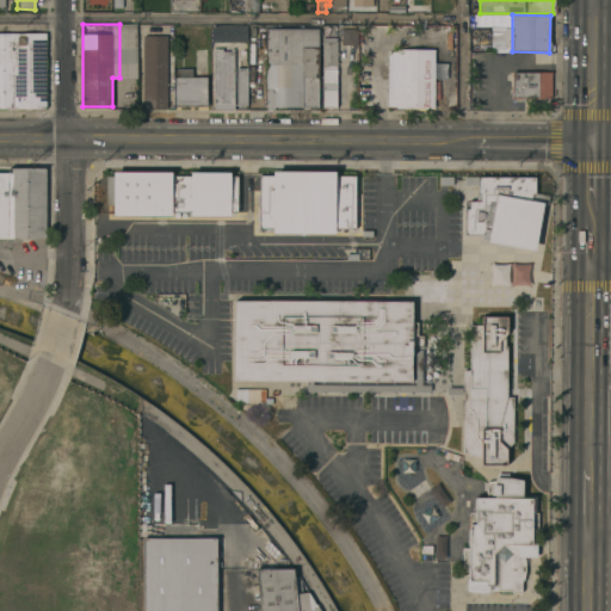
[(136,24),(136,78),(119,78),(119,24),(136,24)]
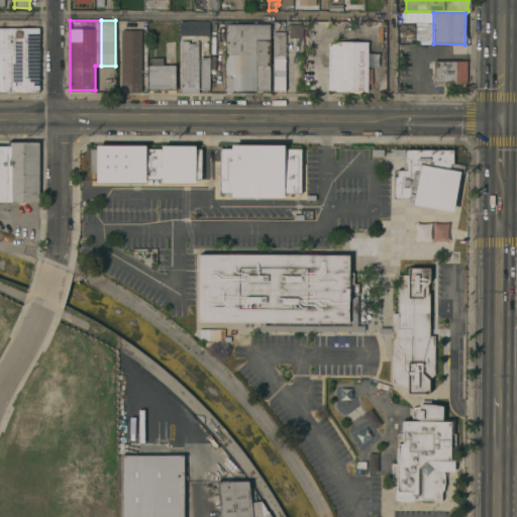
[(180,34),(180,21),(209,22),(209,34),(180,34)]
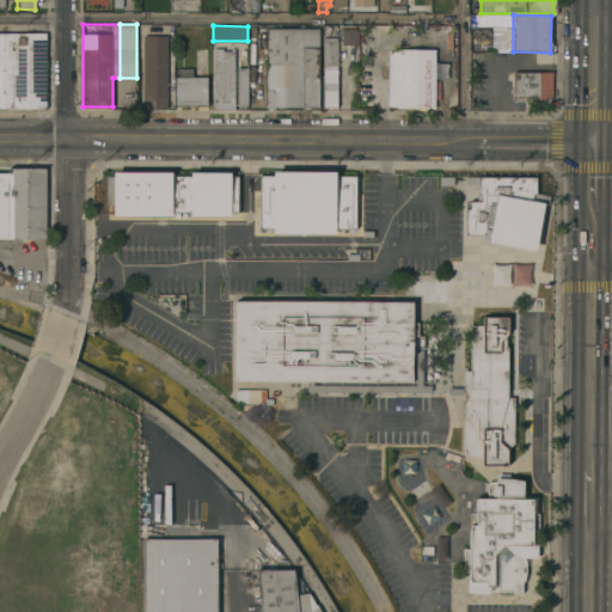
[(285,106),(275,106),(267,106),(267,28),(285,28),(285,106)]
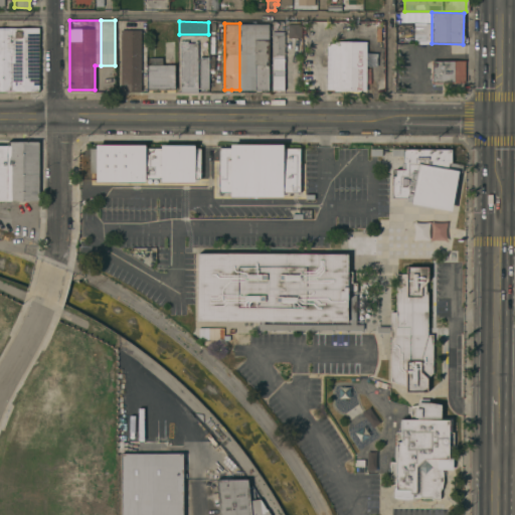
[(269,23),(269,90),(239,90),(239,23),(269,23)]
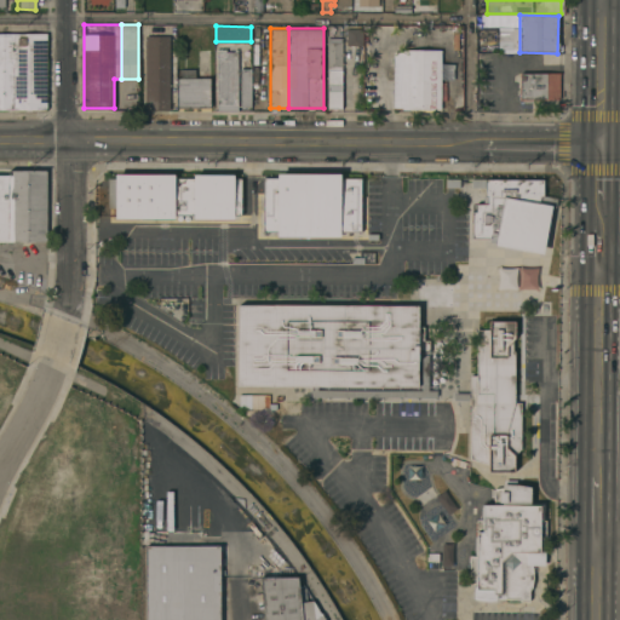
[(362,45),(346,45),(346,29),(362,29),(362,45)]
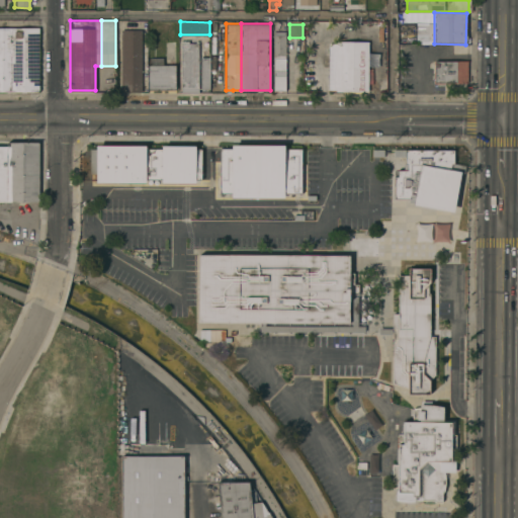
[(38,90),(0,90),(0,27),(37,27),(38,90)]
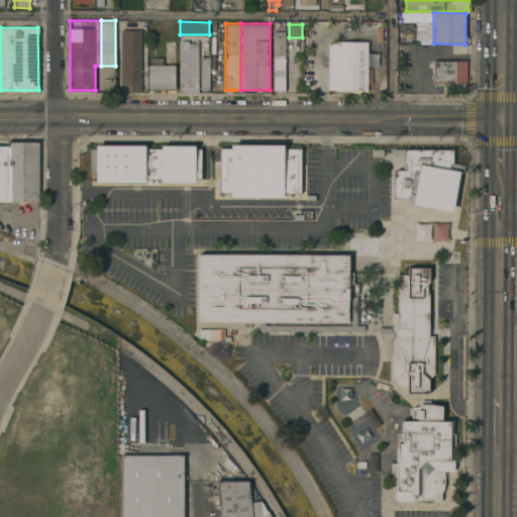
[(140,91),(121,91),(121,29),(140,29),(140,91)]
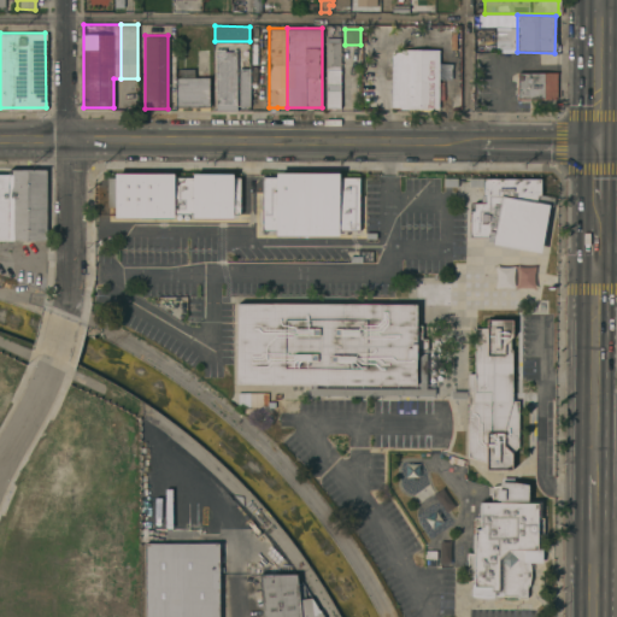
[(340,68),(325,68),(325,37),(340,37),(340,68)]
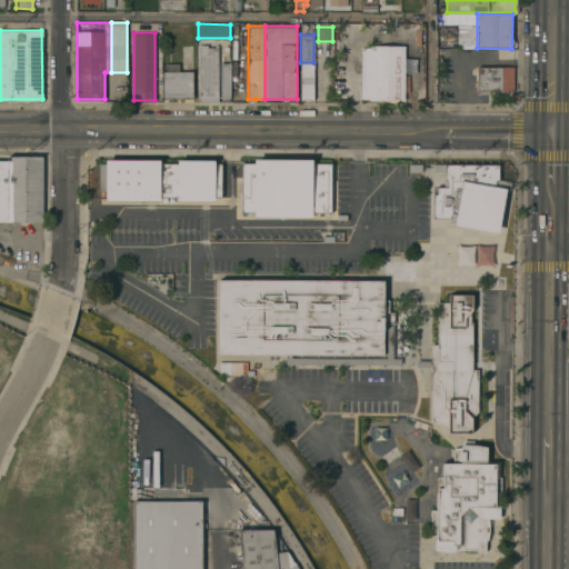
[(218,101),(198,101),(198,45),(210,45),(210,47),(218,47),(218,101)]
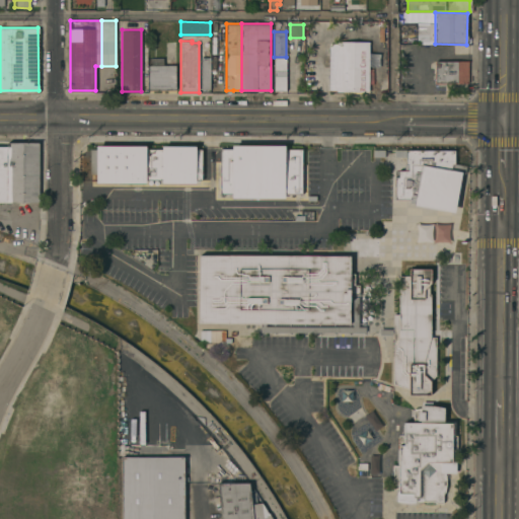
[(368,91),(328,91),(328,85),(327,85),(327,66),(328,66),(329,57),(327,57),(327,44),(337,44),(337,42),(369,42),(368,91)]
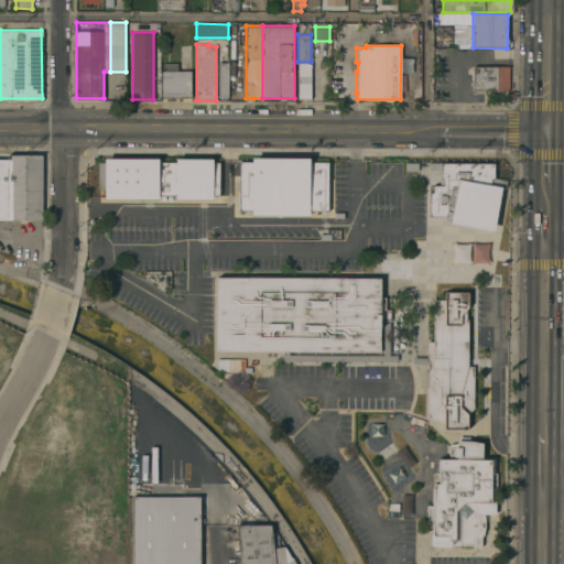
[(227,97),(218,97),(218,62),(220,62),(220,54),(228,54),(227,97)]
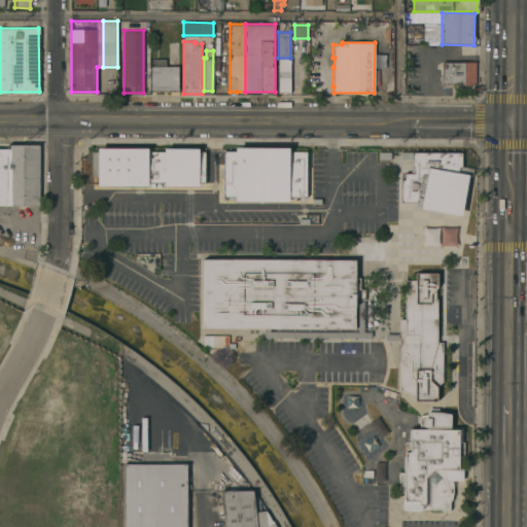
[(289,92),(278,92),(278,59),(289,59),(289,92)]
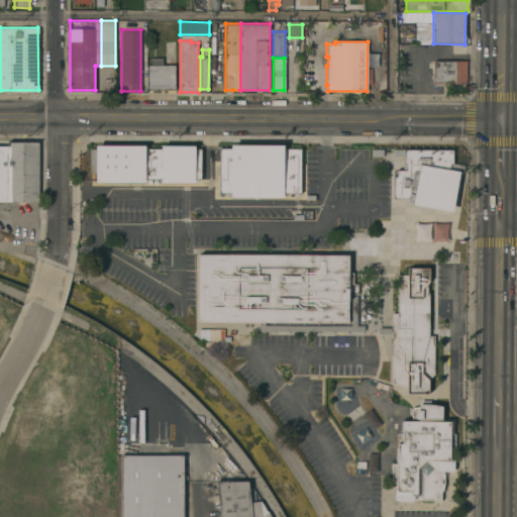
[(466,82),(433,82),(433,60),(466,61),(466,82)]
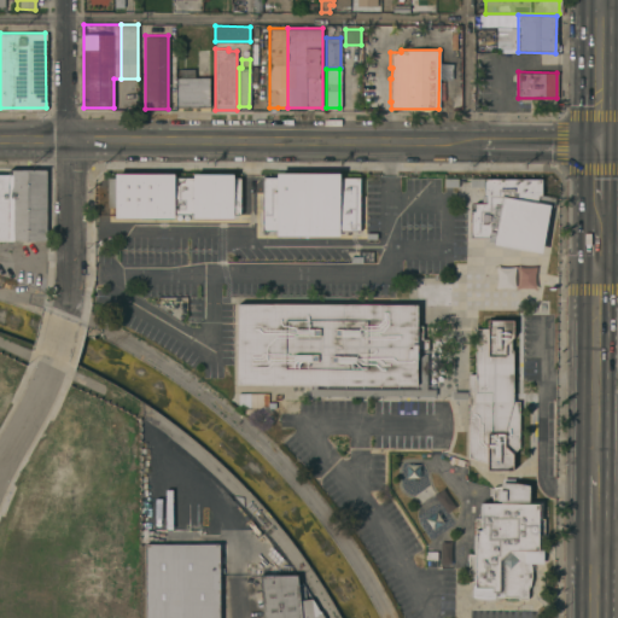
[(208,106),(176,106),(176,77),(208,77),(208,106)]
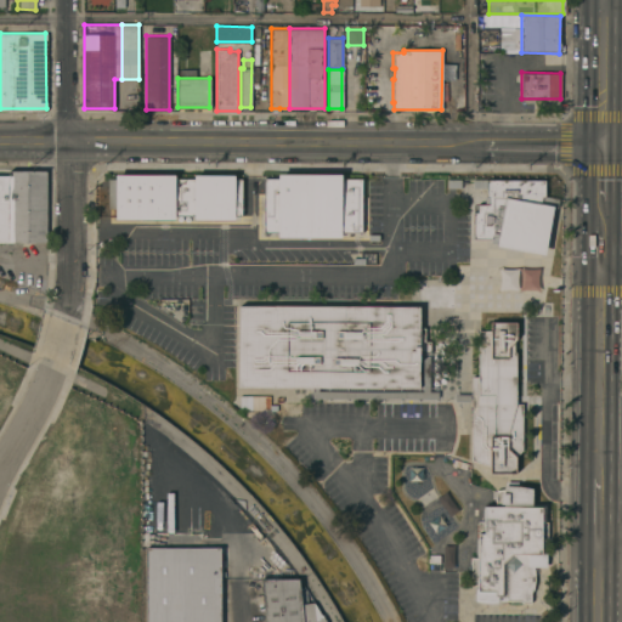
[(0,175),(9,175),(9,170),(46,170),(45,242),(0,241),(0,175)]
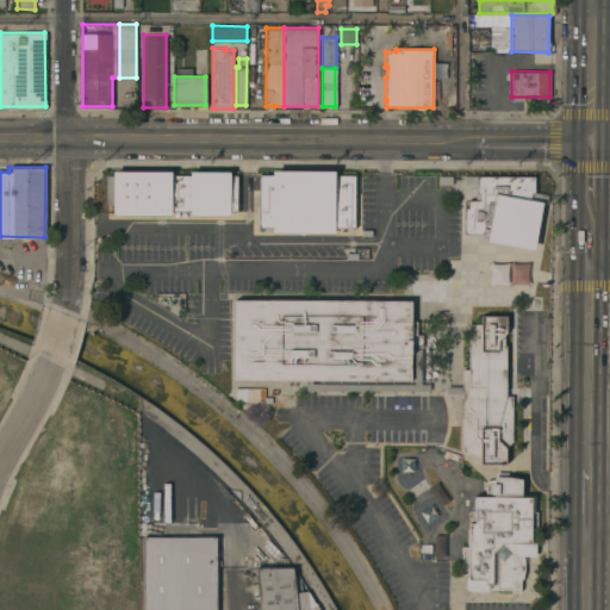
[(236,172),(236,211),(230,211),(230,215),(229,215),(191,215),(191,211),(172,211),(172,213),(118,213),(113,213),(113,170),(236,172)]
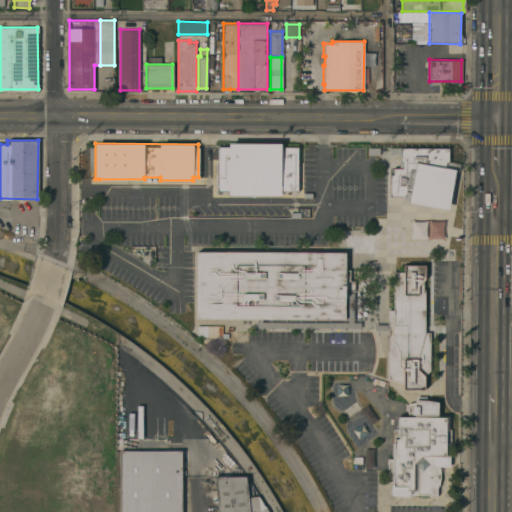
[(253,195),(229,195),(229,191),(217,191),(217,147),(229,147),(229,143),(253,143),(253,195)]
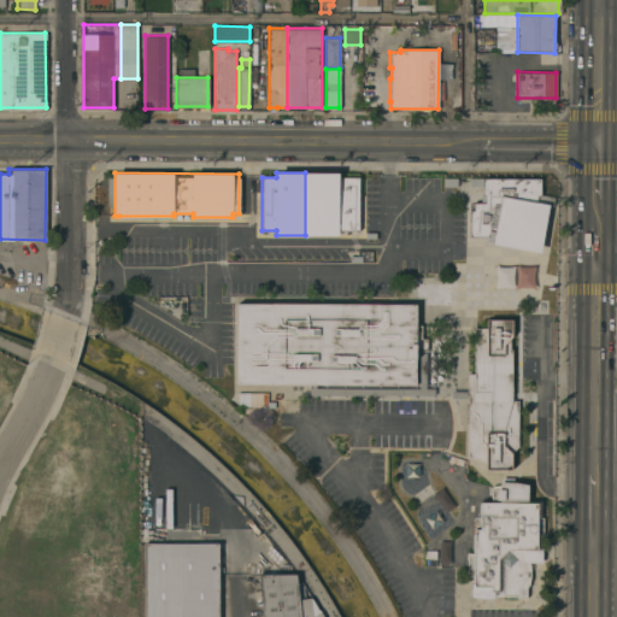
[(339,172),(339,177),(358,177),(358,230),(339,230),(339,235),(305,235),(305,172),(339,172)]
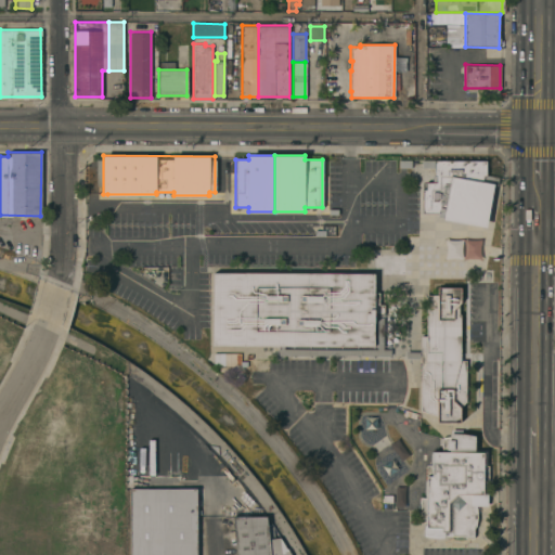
[(423,189),(425,189),(425,182),(436,182),(436,175),(434,175),(434,159),(487,159),(487,175),(498,177),(497,185),(452,176),(446,211),(439,209),(438,213),(423,213),(423,189)]
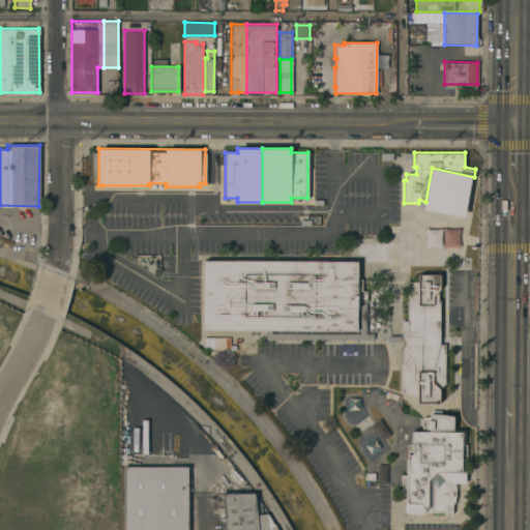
[(442,247),(457,247),(458,229),(442,229),(442,247)]
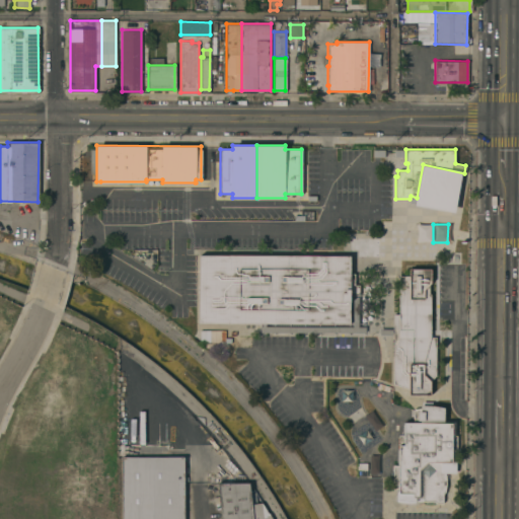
[(431,225),(416,225),(415,242),(430,242),(431,225)]
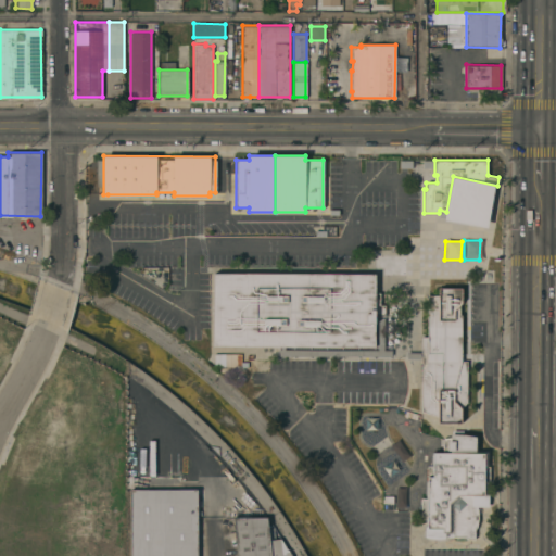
[(375,274),(375,293),(379,293),(379,305),(384,305),(384,315),(375,315),(375,345),(213,344),(214,313),(210,312),(210,305),(213,305),(213,273),(375,274)]
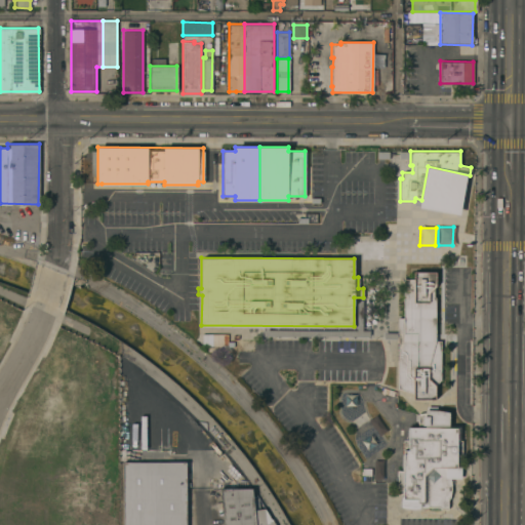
[(404,279),(414,279),(414,272),(436,272),(436,285),(434,287),(435,324),(435,340),(440,340),(441,378),(436,385),(435,397),(435,399),(413,398),(413,397),(414,393),(399,389),(399,318),(404,318),(404,279)]
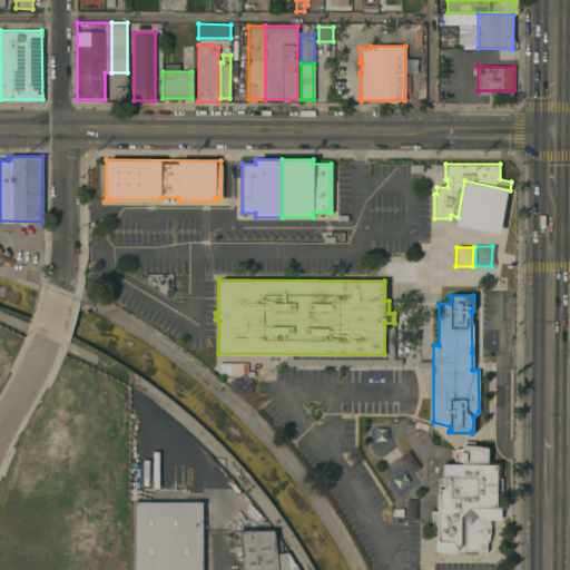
[(286,364),(286,359),(288,359),(288,355),(292,355),(292,359),(387,359),(387,325),(393,325),(393,359),(401,359),(401,365),(286,364)]
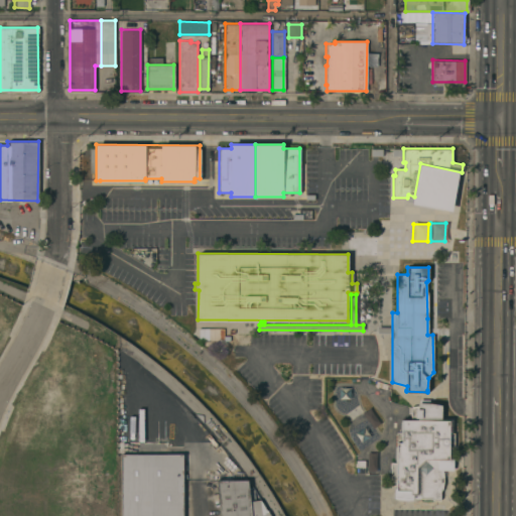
[(220,340),(220,333),(213,333),(213,329),(198,330),(199,341),(220,340)]
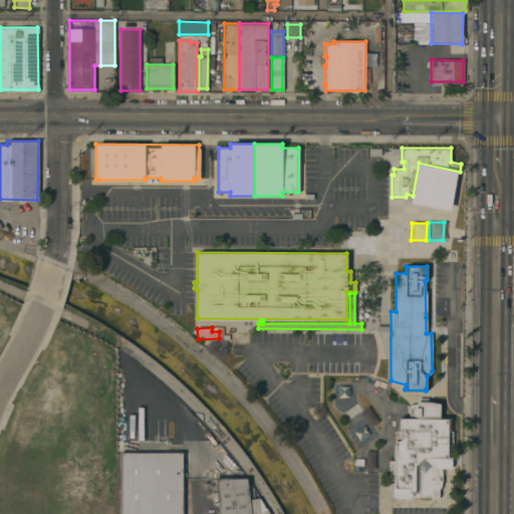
[(451,467),(451,468),(441,468),(442,477),(441,482),(440,488),(439,487),(438,497),(430,497),(430,496),(412,495),(412,496),(402,497),(392,496),(393,487),(395,487),(395,484),(389,484),(389,482),(389,466),(390,461),(395,461),(395,457),(392,457),(393,444),(395,444),(395,431),(398,431),(398,418),(409,418),(409,405),(416,405),(416,401),(418,401),(418,398),(428,398),(428,401),(431,401),(440,403),(440,405),(440,419),(448,419),(448,423),(450,423),(450,431),(452,431),(452,446),(450,446),(450,455),(451,455),(451,467)]
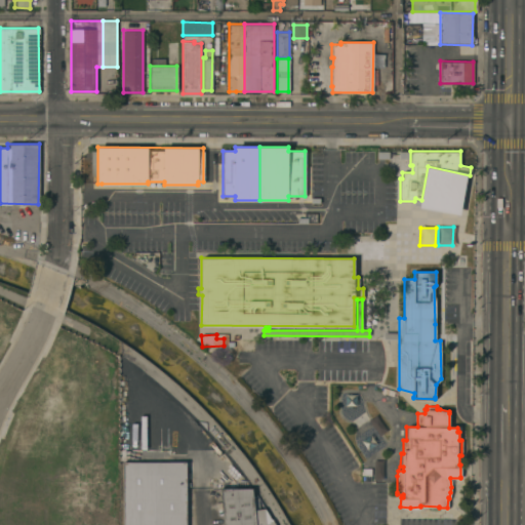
[(367,420),(377,436),(386,431),(375,415),(367,420)]
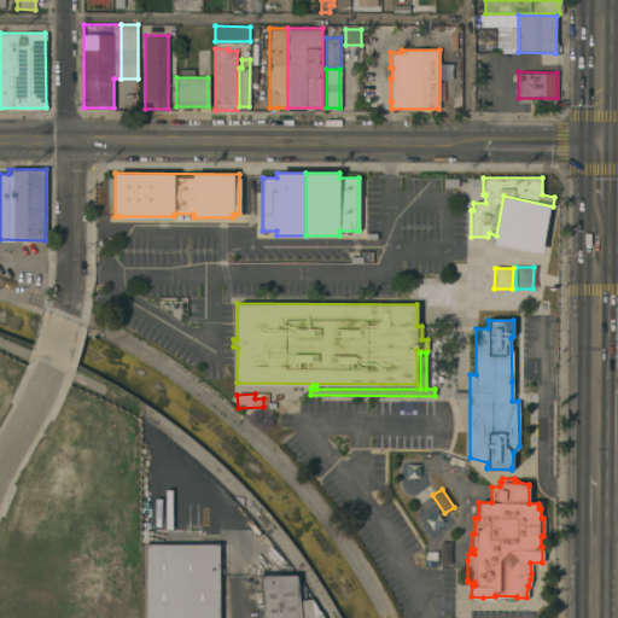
[(420,530),(426,534),(430,526),(439,531),(447,514),(437,511),(441,503),(429,497),(424,508),(437,514),(436,517),(427,514),(420,530)]
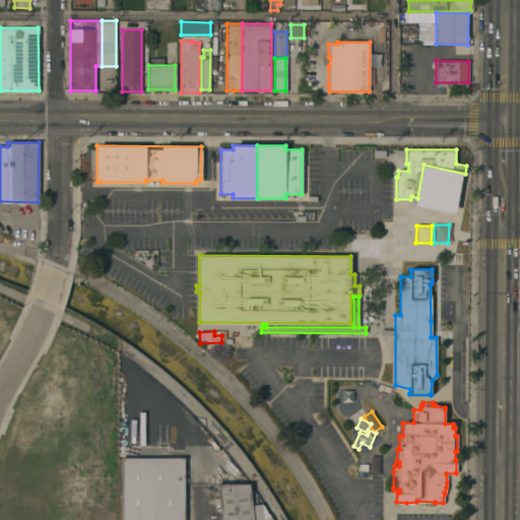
[(122,519),(122,457),(189,458),(189,466),(185,466),(184,519),(122,519)]
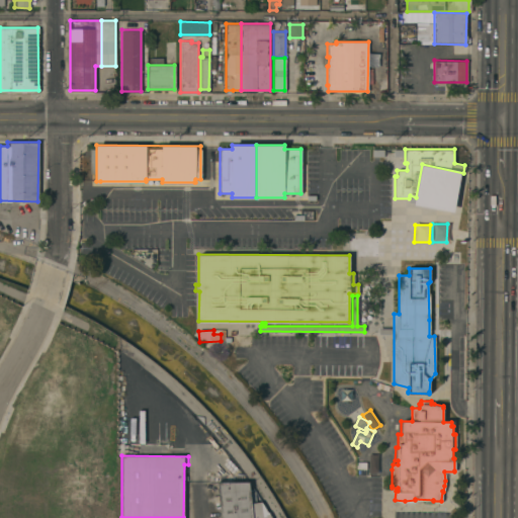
[(376,455),(366,455),(367,473),(377,473),(376,455)]
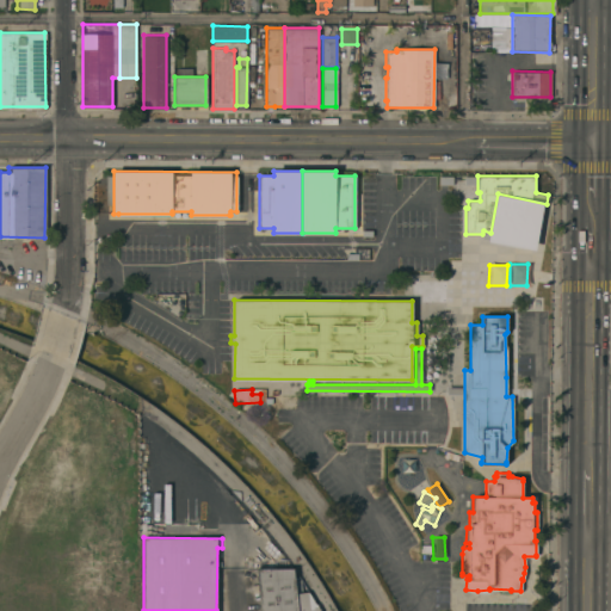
[(260,610),(255,569),(294,569),(296,592),(306,591),(319,610),(260,610)]
